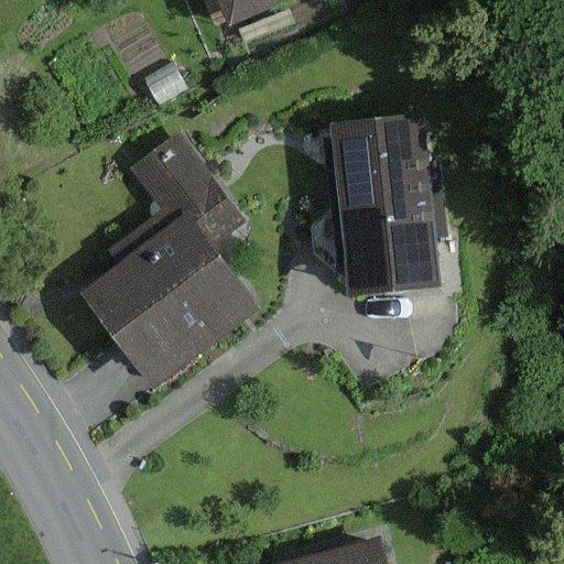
[(215,0),(228,29),(293,0),(215,0)]
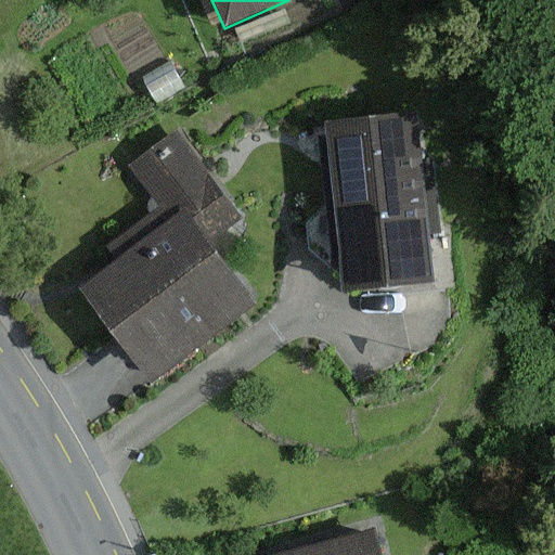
[(169,60),(140,78),(157,105),(186,87),(169,60)]
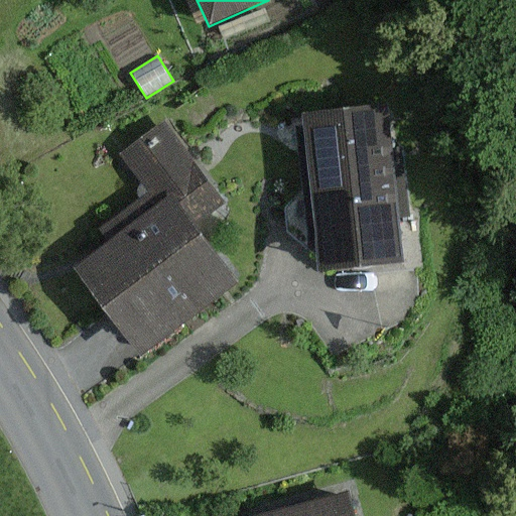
[(388,106),(303,114),(304,127),(297,128),(309,251),(317,250),(320,273),(405,264),(401,221),(411,219),(404,148),(392,150),(388,106)]
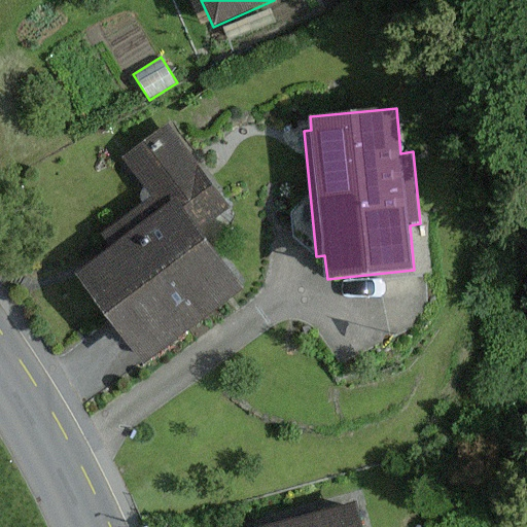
[(121,159),(149,196),(96,237),(107,252),(77,276),(126,340),(144,364),(245,289),(202,231),(232,208),(168,125),(121,159)]
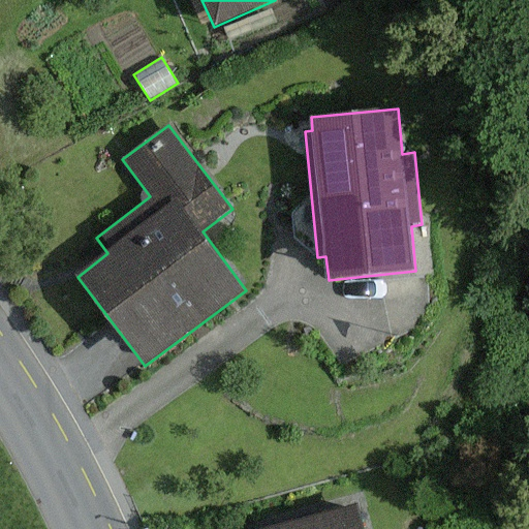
[(365,528),(359,505),(272,528),(365,528)]
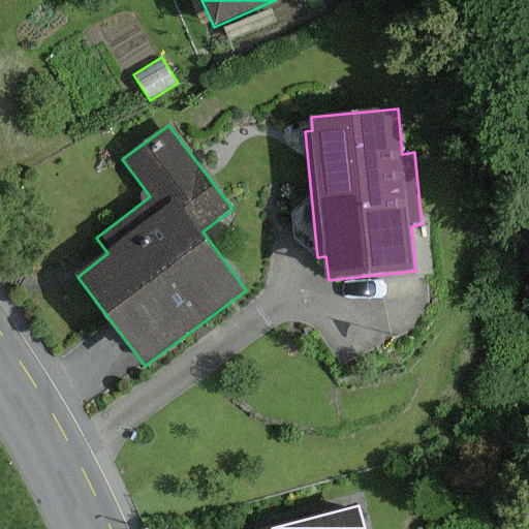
All buildings are outlined.
